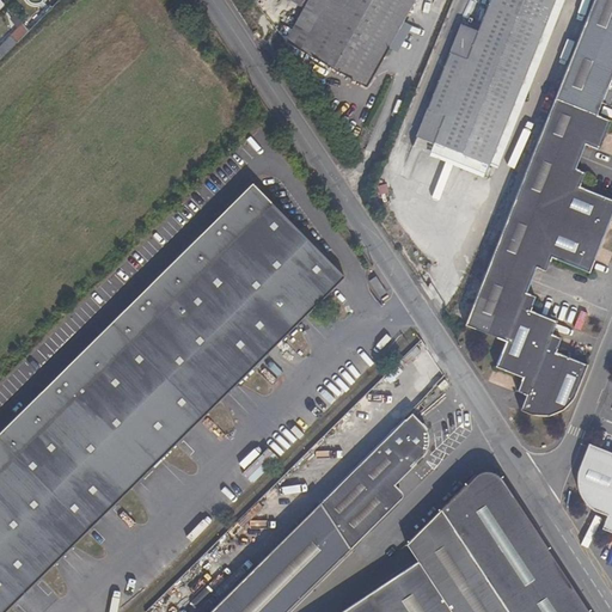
[(365,89),(414,0),(307,0),(285,43),(314,60),(311,65),(323,71),(325,66),(365,89)]
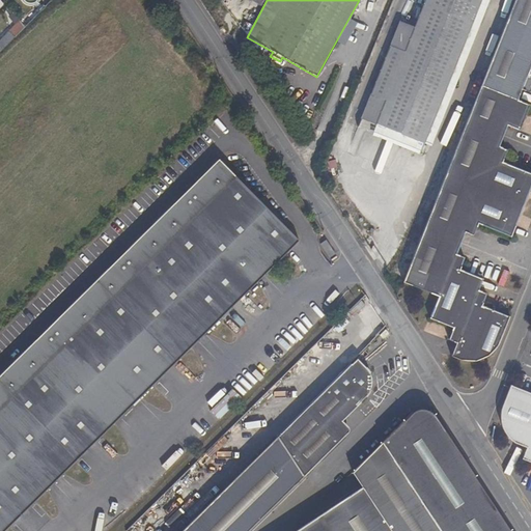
[(481,0),(424,0),(414,27),(399,22),(361,119),(424,144),(481,0)]
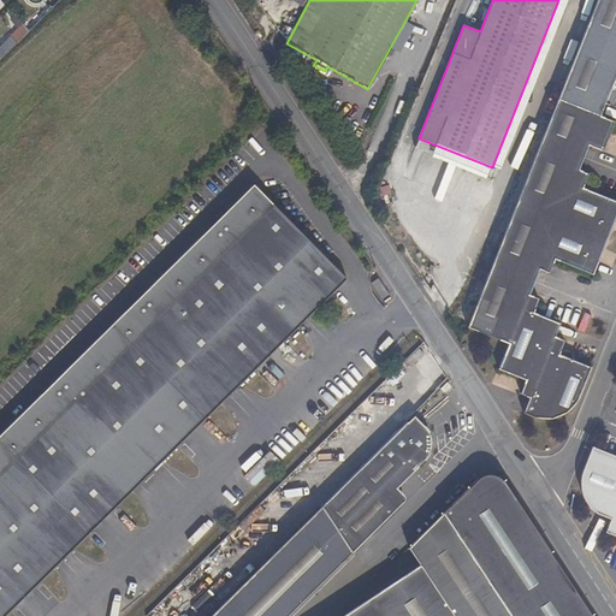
[(598,0),(467,327),(481,333),(614,0),(598,0)]
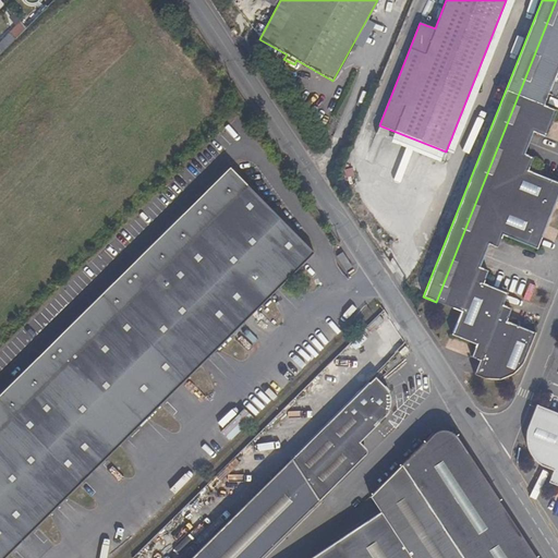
[(557,0),(556,0),(436,302),(461,312),(451,335),(476,346),(471,358),(480,361),(474,374),(487,378),(489,379),(495,379),(501,379),(507,378),(511,376),(517,373),(521,368),(524,364),(536,334),(508,322),(512,310),(504,305),(508,293),(484,283),(489,271),(480,267),(488,245),(498,249),(504,235),(537,250),(557,197),(557,182),(529,171),(534,158),(525,154),(533,132),(546,137),(557,110),(545,105),(548,95),(557,98),(557,0)]
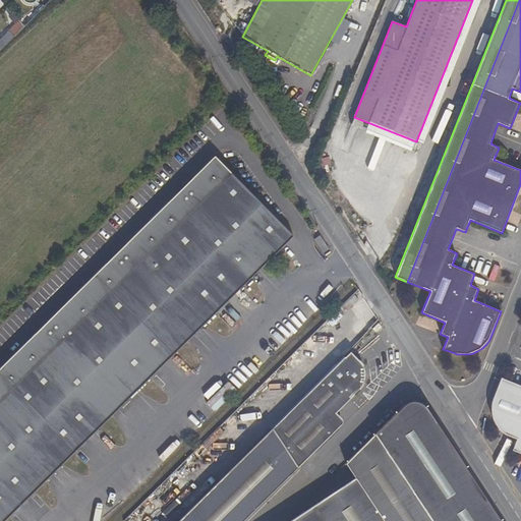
[(19,20),(0,39),(0,52),(25,27),(19,20)]
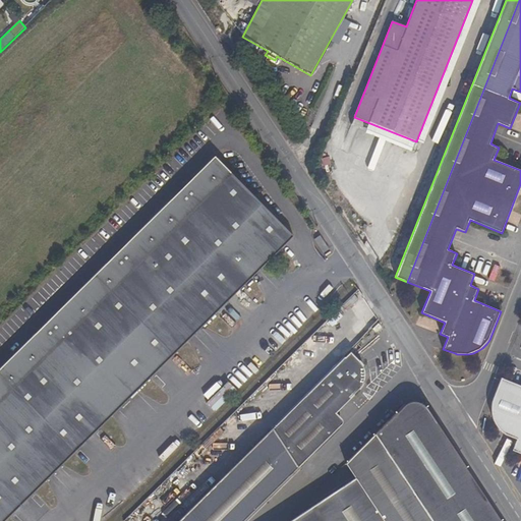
[(171,200),(170,199),(126,243),(127,244),(118,256),(106,265),(105,265),(55,313),(56,314),(48,327),(36,335),(35,334),(0,368),(0,520),(5,520),(293,236),(219,162),(209,162),(191,179),(192,180),(183,192),(171,200)]
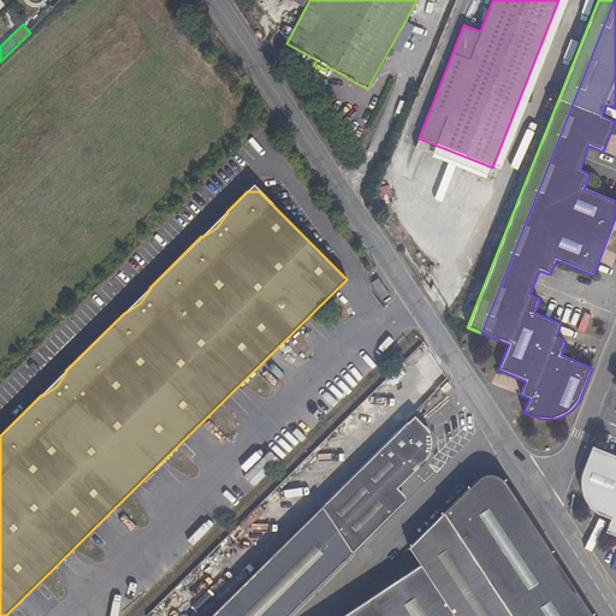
[(398,202),(385,211),(389,215),(401,207),(398,202)]
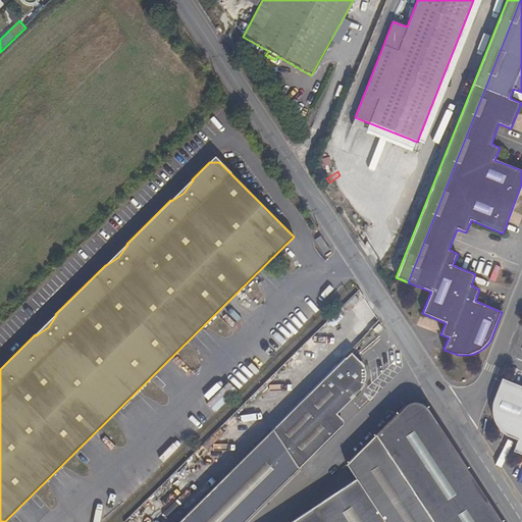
[(192,179),(170,200),(171,201),(184,193),(193,180),(192,179)]
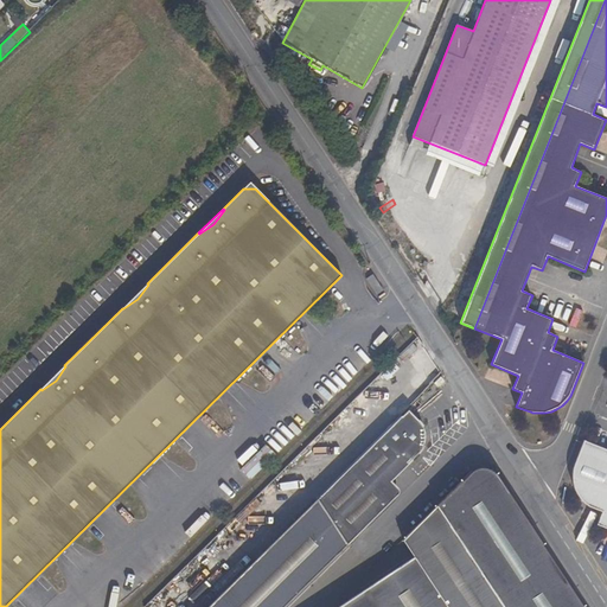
[(383,291),(372,275),(366,279),(376,294),(383,291)]
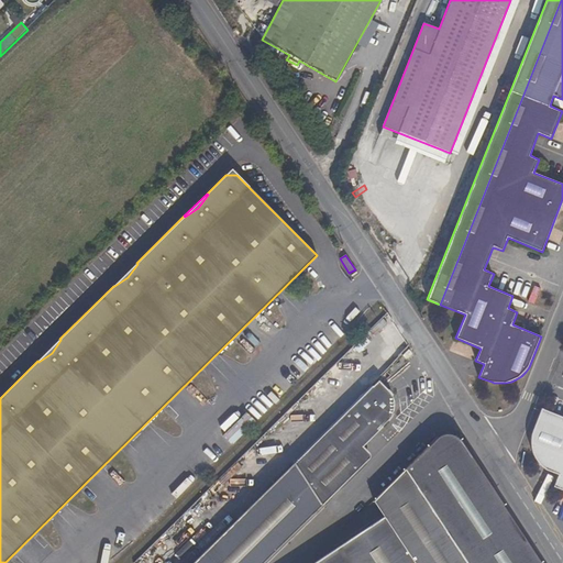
[(136,263),(113,286),(114,286),(128,277),(138,264),(136,263)]
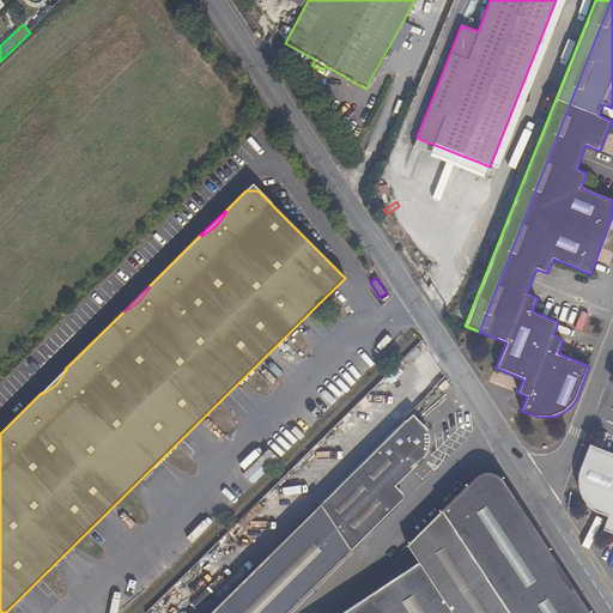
[(65,369),(41,393),(42,394),(56,384),(66,370),(65,369)]
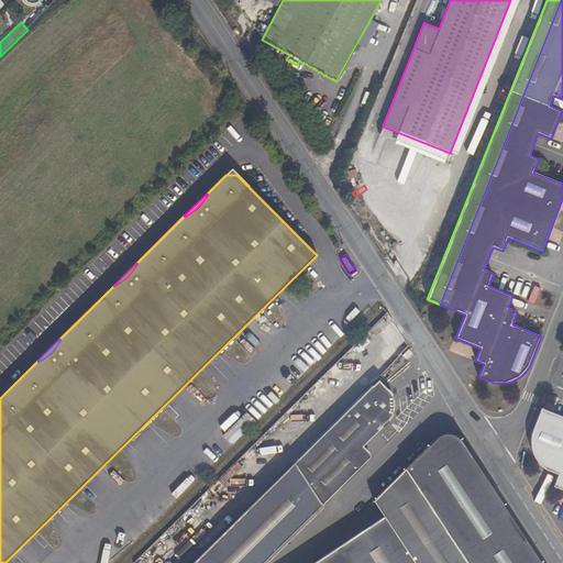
[(378,379),(376,382),(384,390),(386,388),(378,379)]
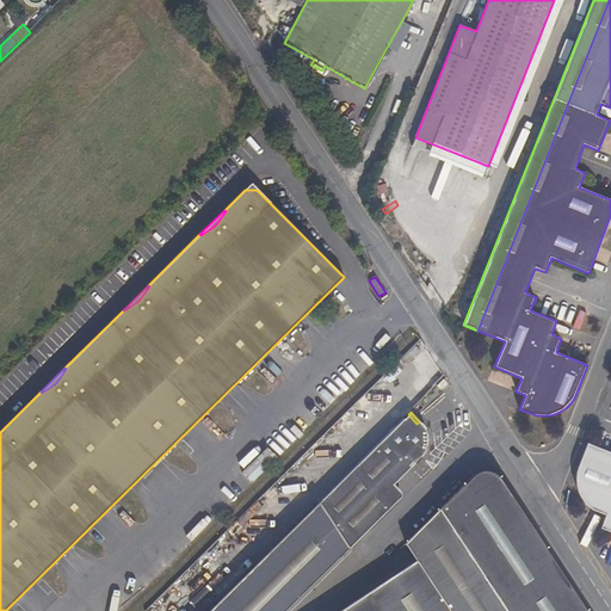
[(320,503),(351,549),(396,503),(386,492),(380,485),(406,458),(413,466),(423,456),(423,455),(425,452),(426,449),(427,445),(427,442),(427,438),(427,434),(426,431),(424,427),(419,421),(417,424),(408,414),(320,503)]
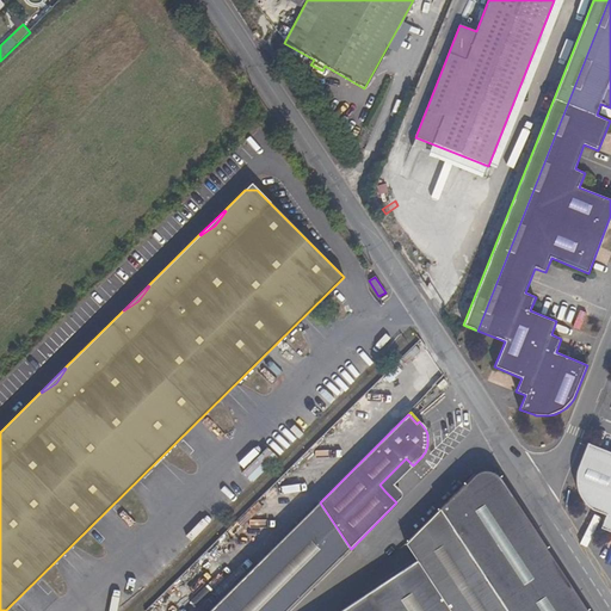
[(610,452),(587,444),(578,469),(576,474),(576,481),(576,487),(579,493),(581,498),(585,503),(590,507),(594,511),(600,513),(606,516),(600,529),(610,532),(610,452)]
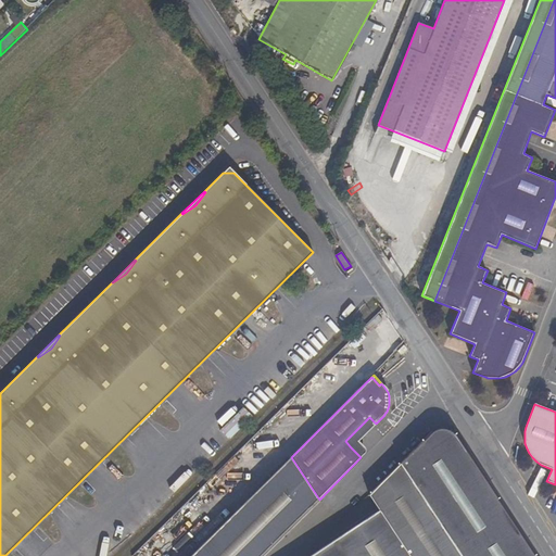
[(376,424),(369,417),(345,441),(351,447),(376,424)]
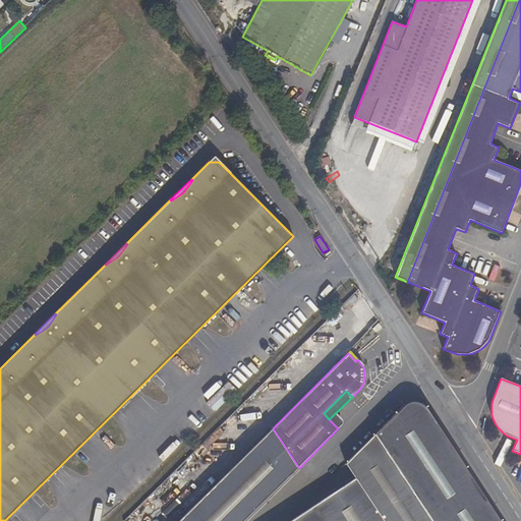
[(345,464),(355,478),(321,501),(334,520),(502,520),(488,501),(470,508),(466,467),(424,404),(423,404),(420,403),(417,402),(413,401),(407,402),(345,464)]
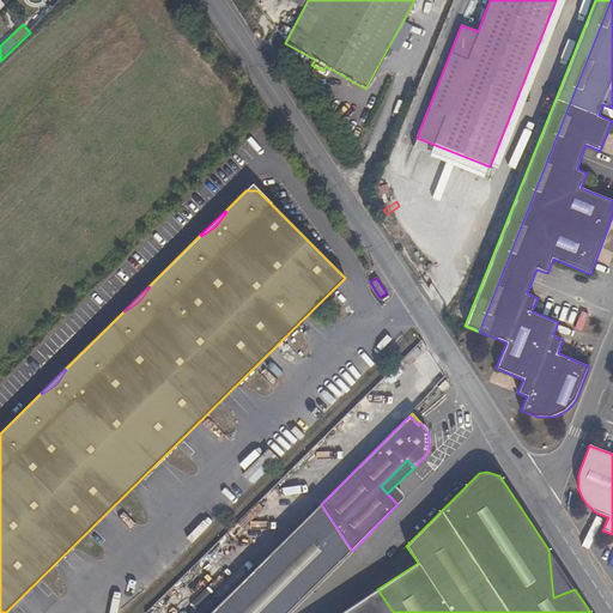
[(289,612),(352,551),(321,504),(211,612),(289,612)]
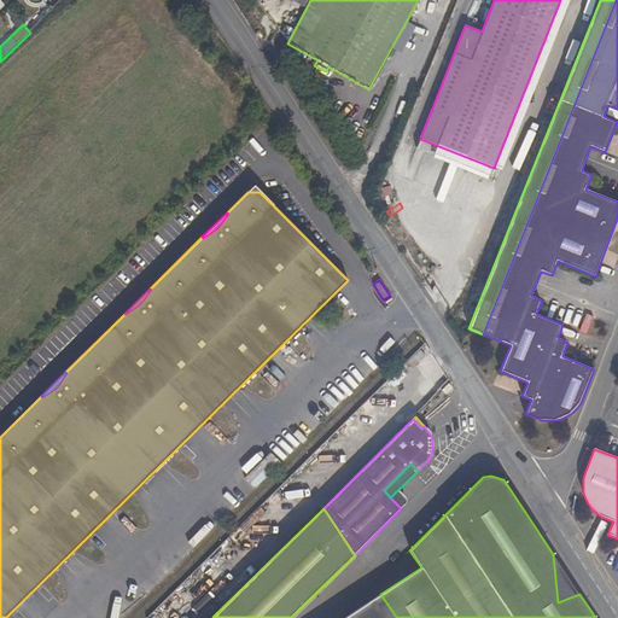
[(579,594),(553,554),(558,602),(579,594)]
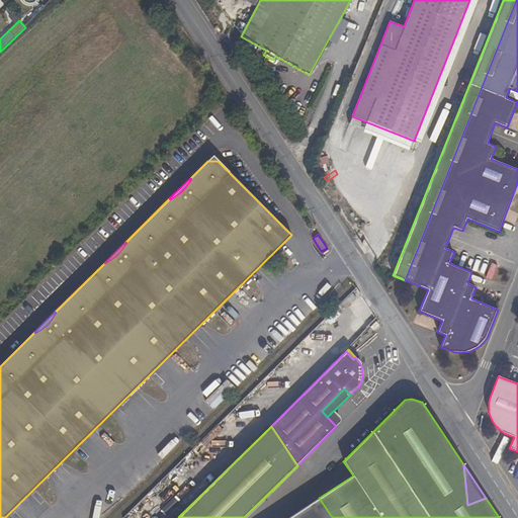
[(332,517),(319,498),(288,517),(332,517)]
